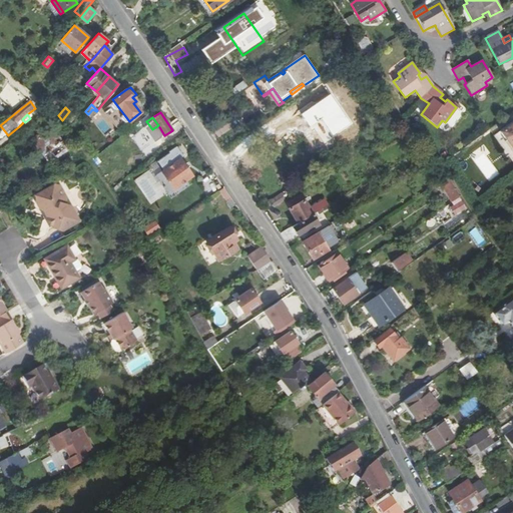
[(512,120),(499,131),(512,149),(512,120)]
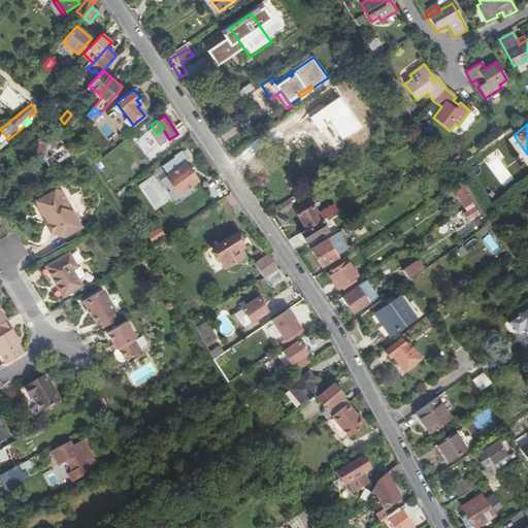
[(45,167),(66,154),(52,131),(31,144),(45,167)]
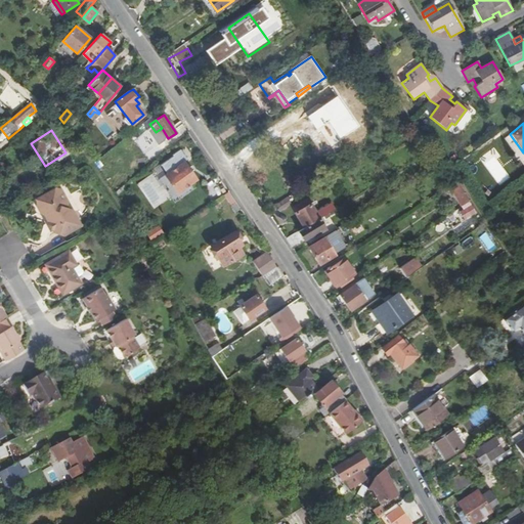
[(184,162),(166,175),(177,192),(197,179),(184,162)]
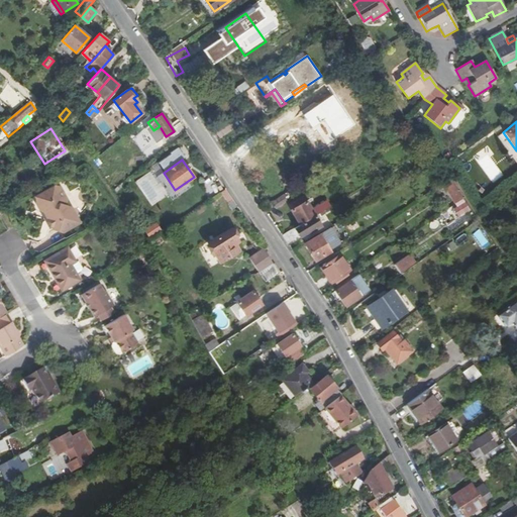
[(151,172),(135,180),(149,206),(166,198),(151,172)]
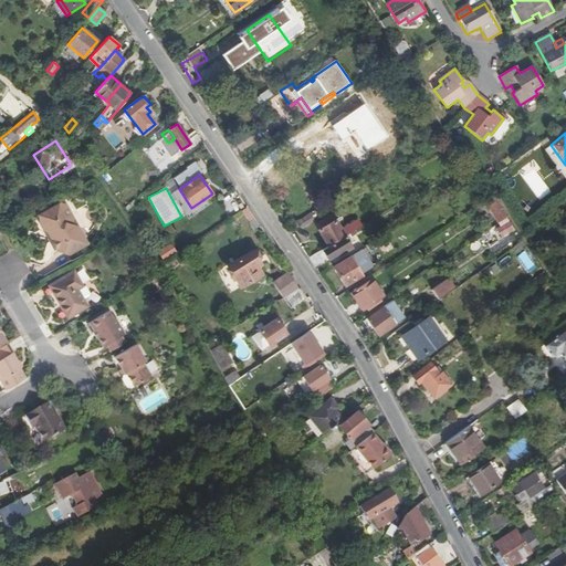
[(287,203),(297,219),(314,208),(304,192),(287,203)]
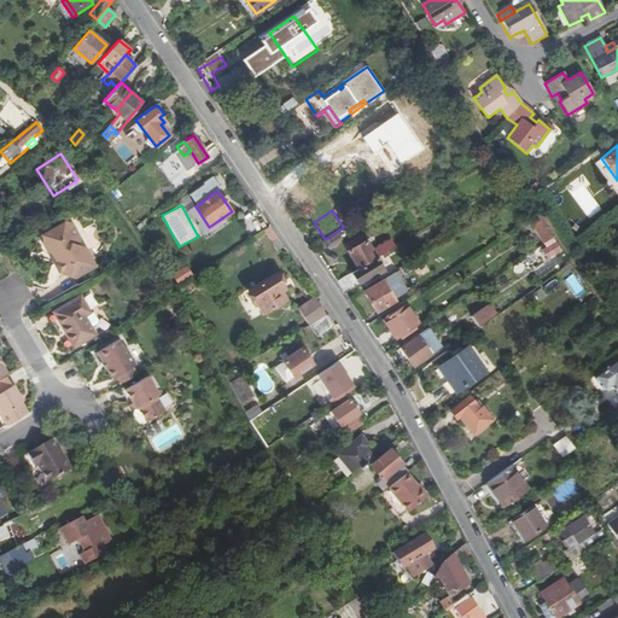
[(540,213),(520,226),(523,229),(531,225),(544,245),(555,238),(540,213)]
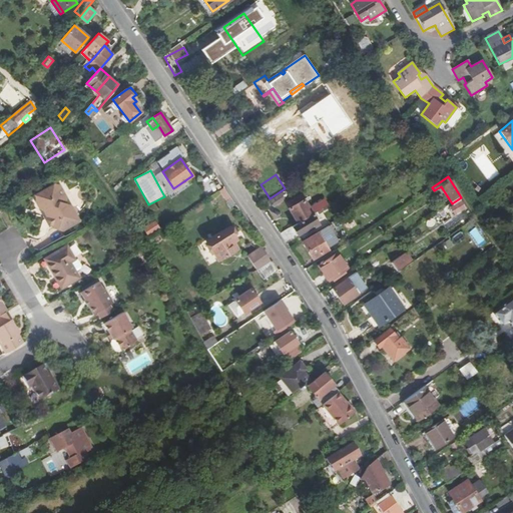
[(37,207),(42,209),(46,217),(49,223),(51,226),(60,229),(76,221),(70,213),(72,209),(67,207),(64,202),(66,195),(60,185),(52,183),(33,194),(35,196),(33,201),(37,207)]
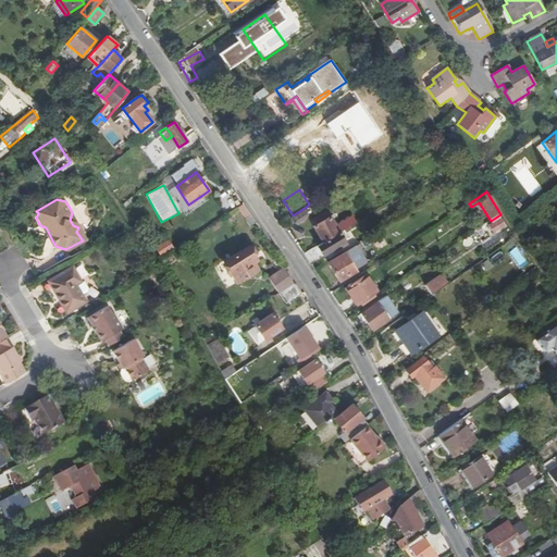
[(244,202),(238,206),(247,219),(252,215),(244,202)]
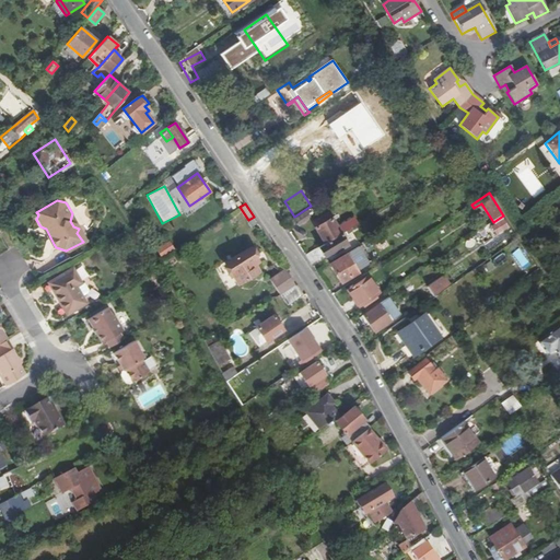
[(312,218),(307,210),(293,219),(299,226),(312,218)]
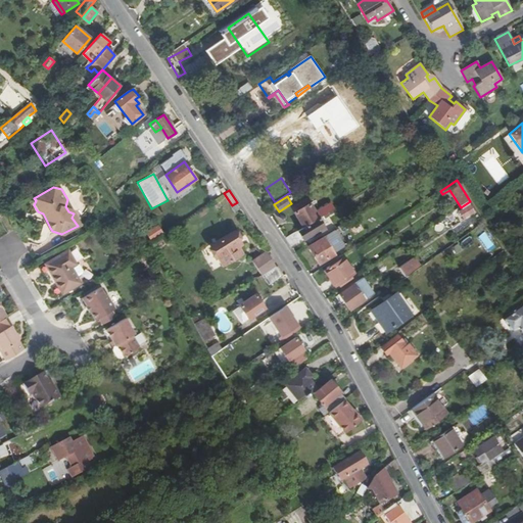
[(295,211),(303,227),(320,218),(335,208),(331,201),(315,211),(311,202),(310,203),(305,198),(292,206),(295,211)]
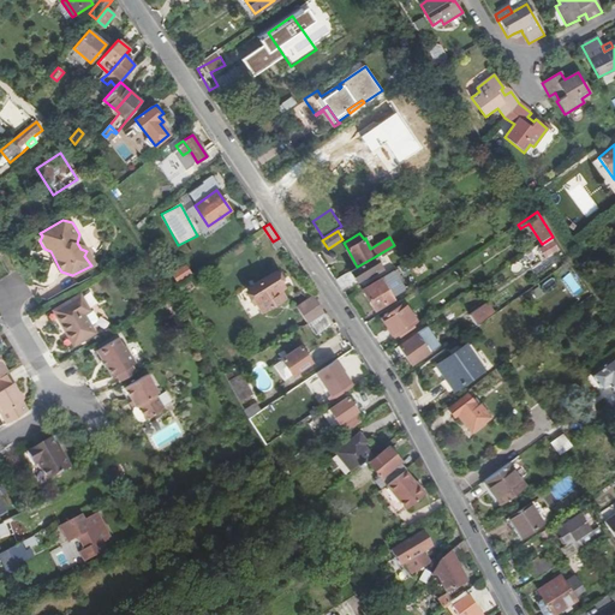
[(84,256),(91,266),(95,263),(79,234),(77,243),(81,249),(87,251),(84,256)]
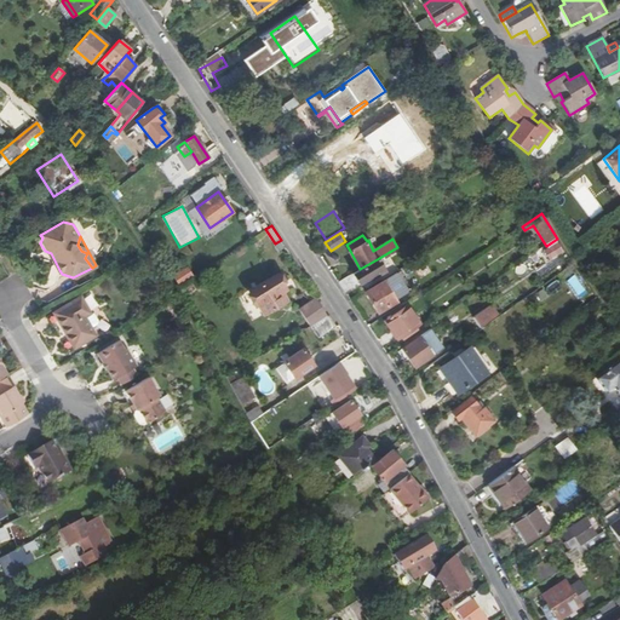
[(379,258),(360,269),(339,281),(345,292),(371,277),(372,281),(378,277),(378,276),(386,270),(379,258)]
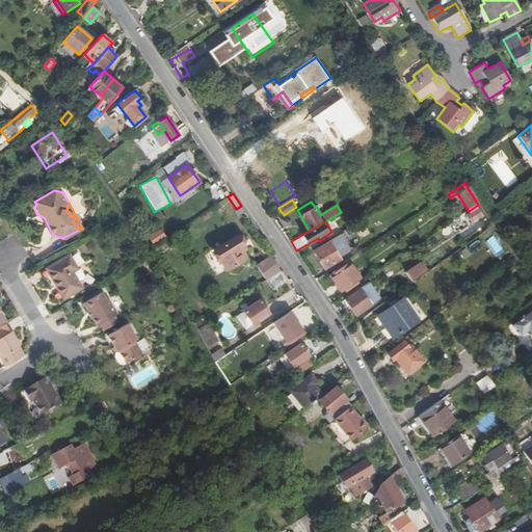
[(238,236),(214,249),(227,270),(246,258),(243,251),(245,249),(238,236)]
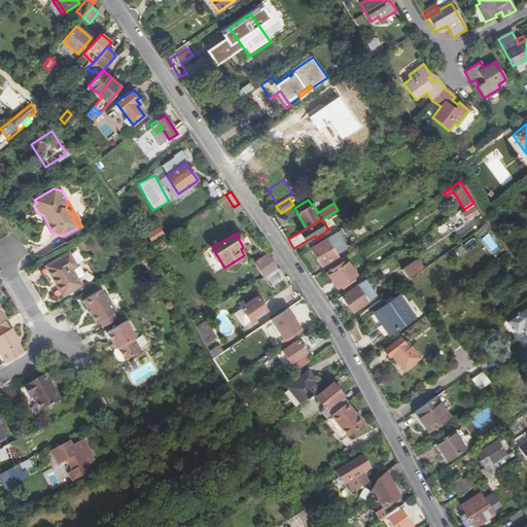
[(339,255),(329,238),(311,248),(321,266),(339,255)]
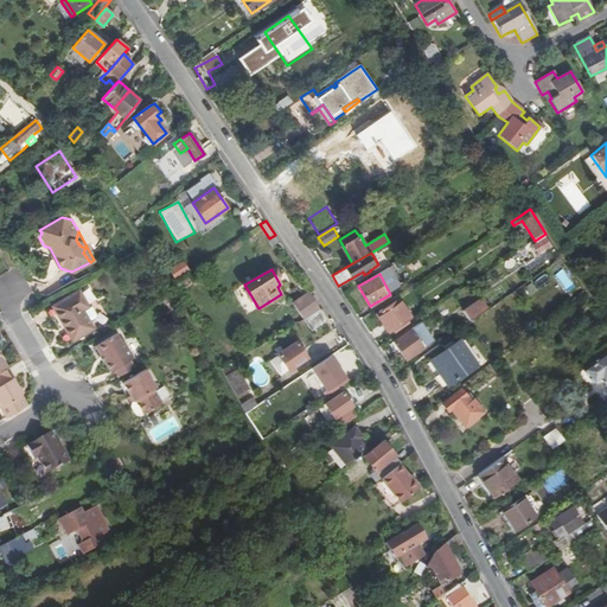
[(78,289),(52,304),(72,338),(93,326),(83,308),(88,306),(78,289)]
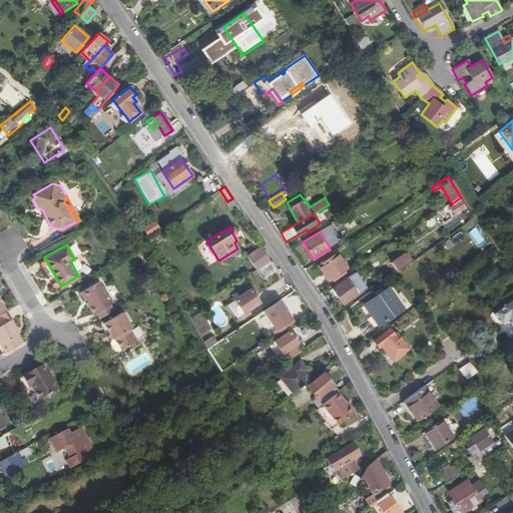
[(247,255),(258,270),(271,261),(262,246),(247,255)]
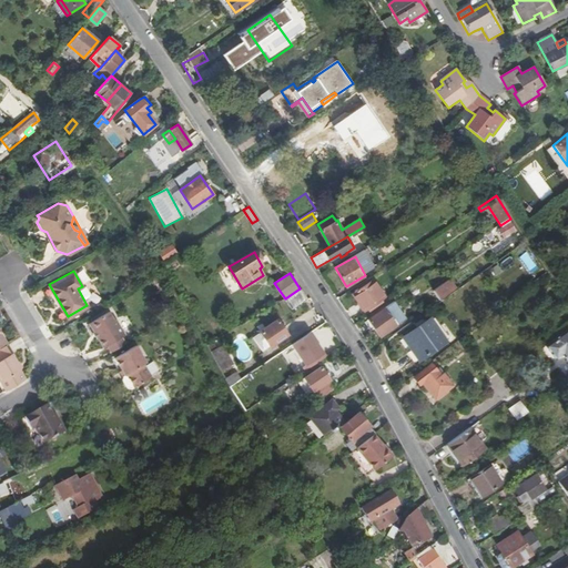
[(382,290),(377,292),(372,283),(354,294),(365,311),(374,304),(376,307),(384,302),(382,298),(386,295),(382,290)]
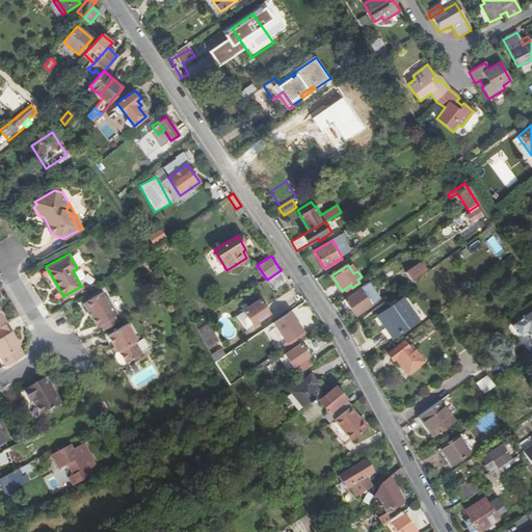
[(405,272),(411,281),(420,274),(415,266),(405,272)]
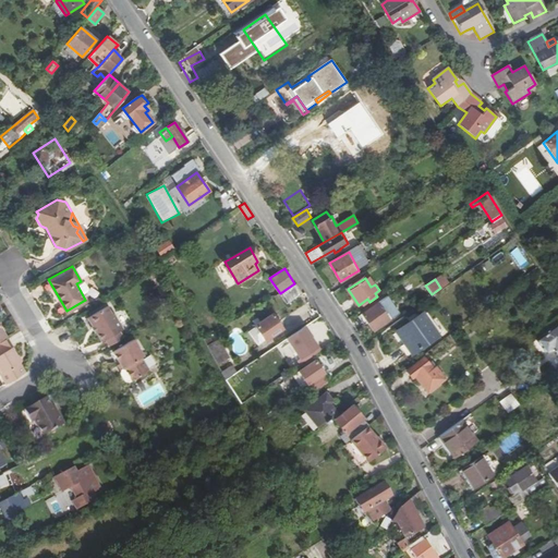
[(280,293),(287,304),(301,295),(295,284),(280,293)]
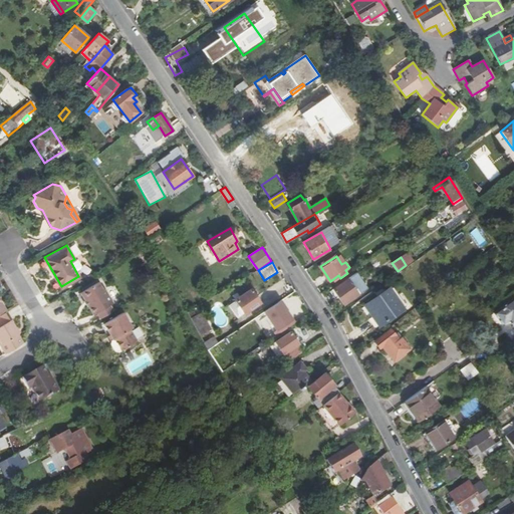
[(344,305),(358,295),(348,280),(334,289),(344,305)]
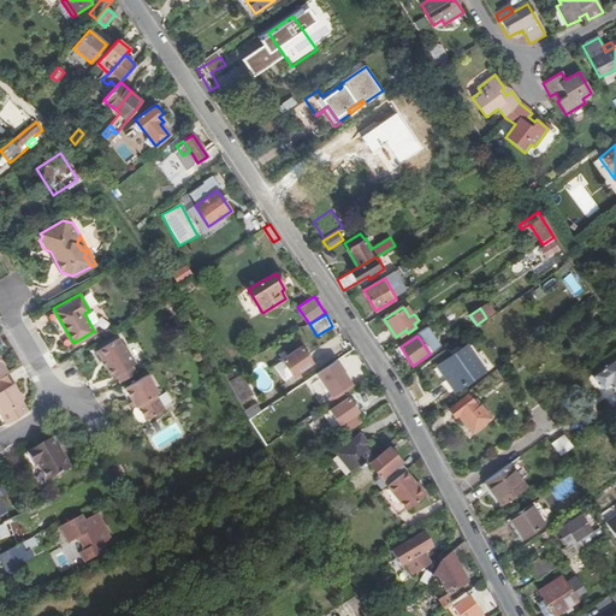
[(120,372),(125,379),(136,373),(131,365),(136,362),(125,344),(123,345),(118,337),(98,349),(102,360),(104,359),(107,365),(106,365),(113,377),(120,372)]
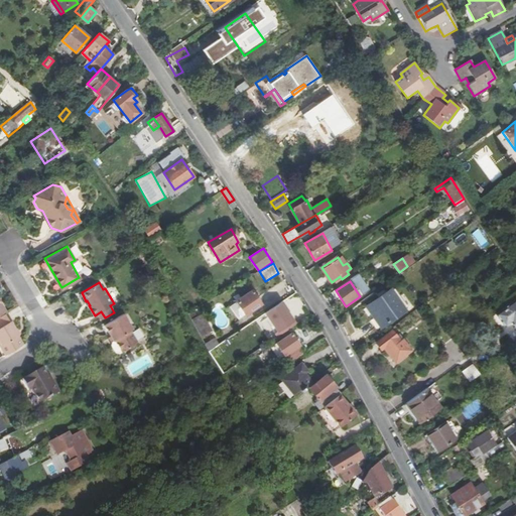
[(381,328),(407,309),(392,288),(367,306),(381,328)]
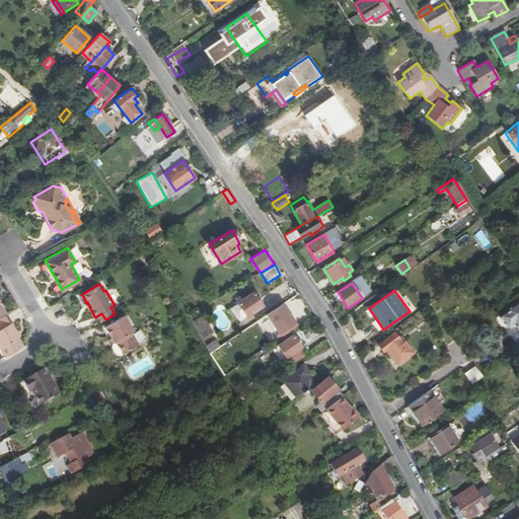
[(253,291),(237,302),(248,318),(265,308),(253,291)]
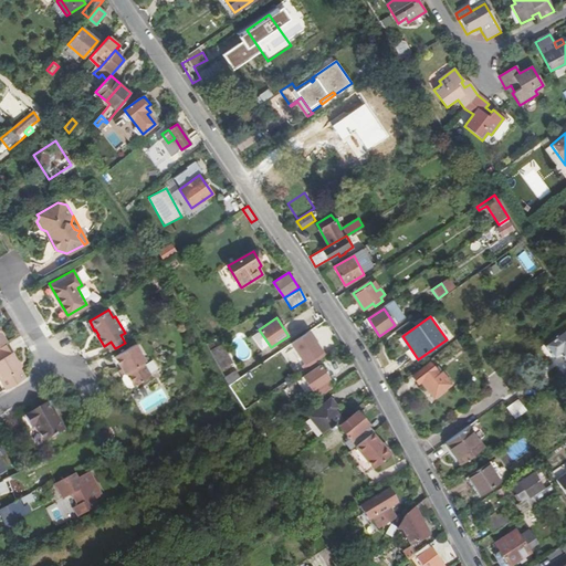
[(562,353),(565,359),(565,327),(543,344),(554,358),(562,353)]
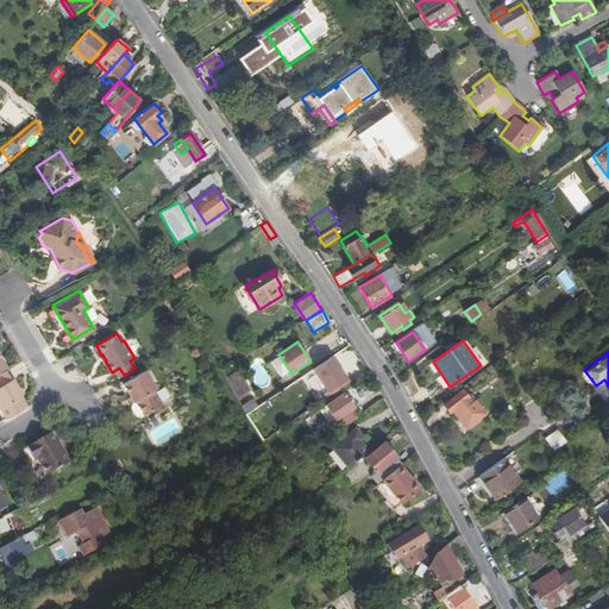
[(333,364),(307,382),(316,397),(344,378),(333,364)]
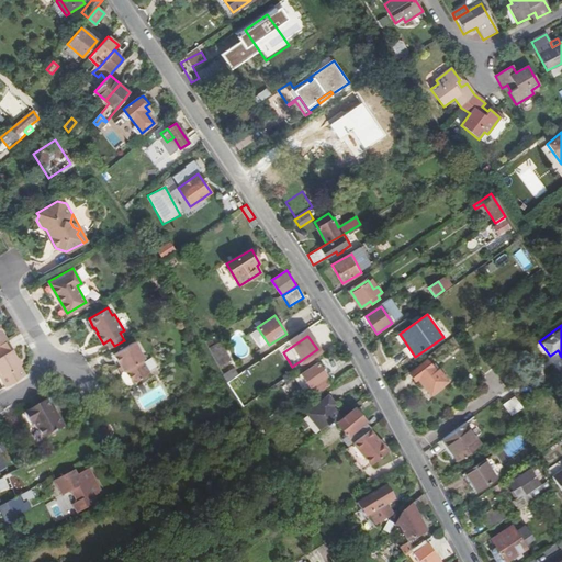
[(210,347),(215,344),(212,337),(205,340),(210,347)]
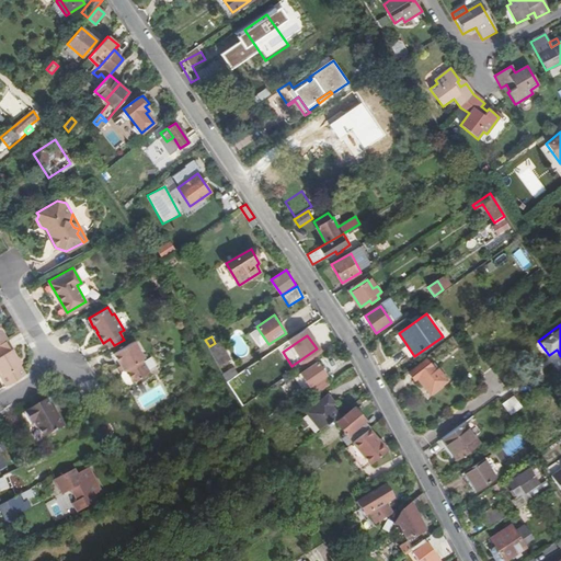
[(209,346),(219,366),(231,359),(220,340),(215,343),(209,346)]
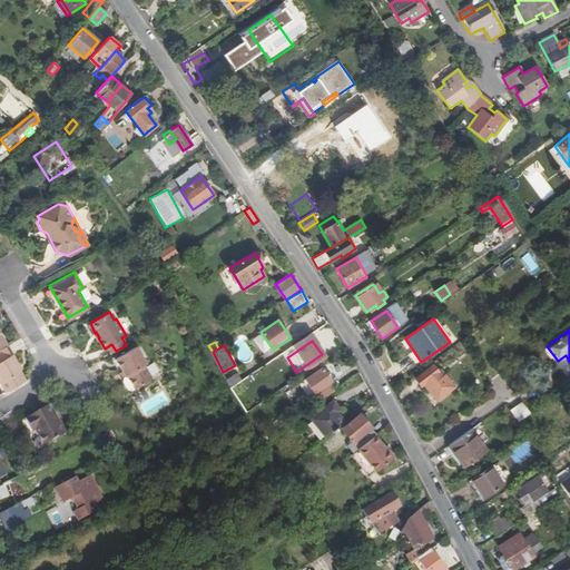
[(5,346),(0,349),(0,361),(10,355),(5,346)]
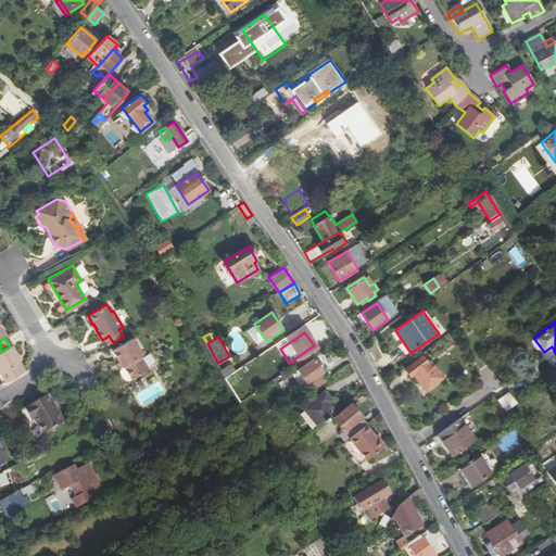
[(113,350),(121,362),(124,367),(122,368),(119,371),(125,380),(129,380),(149,369),(141,356),(143,355),(135,338),(113,350)]
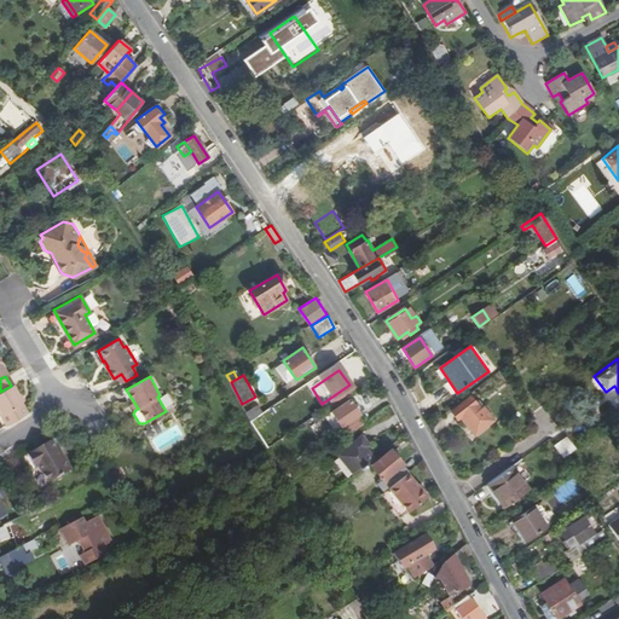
[(23,401),(19,394),(13,385),(11,386),(0,392),(0,410),(0,416),(4,422),(9,424),(28,414),(22,403),(23,401)]
